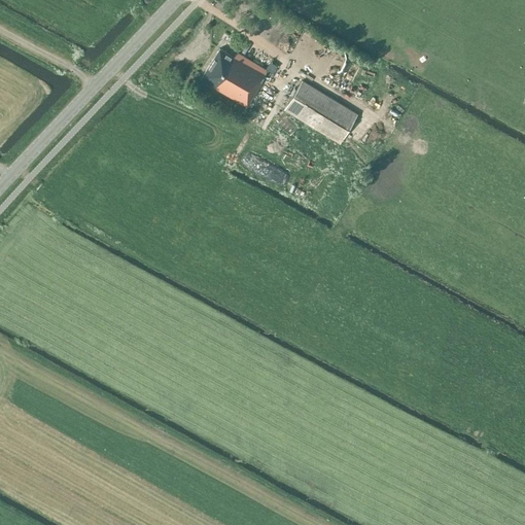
[(241,43),(233,38),(229,44),(237,50),(241,43)]
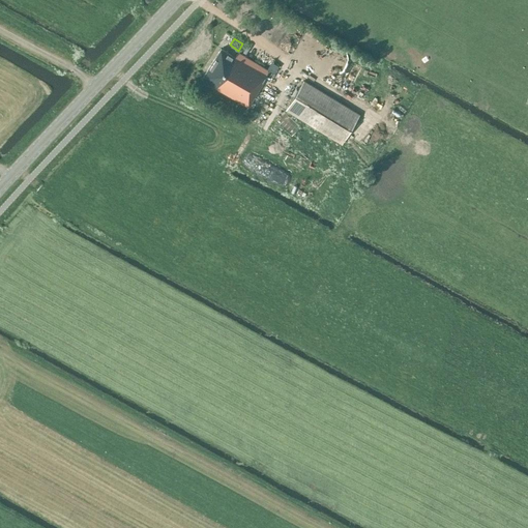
[(202,81),(250,109),(269,72),(239,54),(236,58),(221,49),(202,81)]
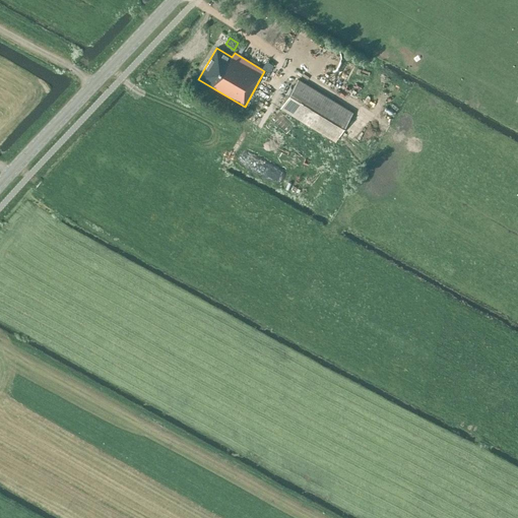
[(277,80),(282,83),(287,75),(282,72),(277,80)]
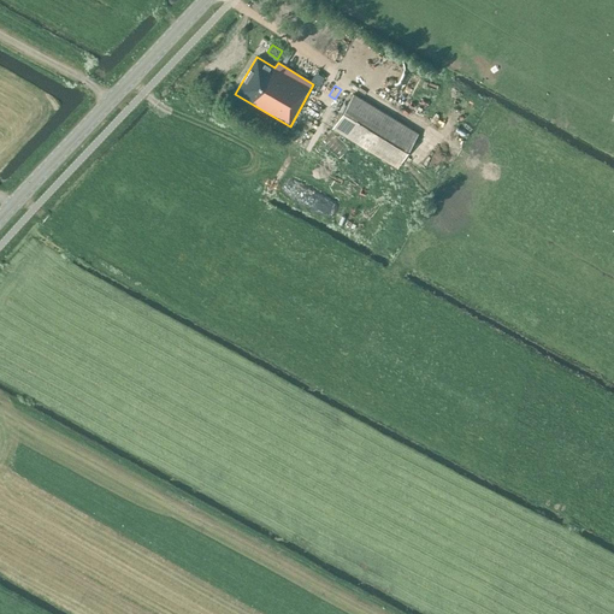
[(419,136),(405,127),(355,96),(334,130),(399,170),(419,136)]
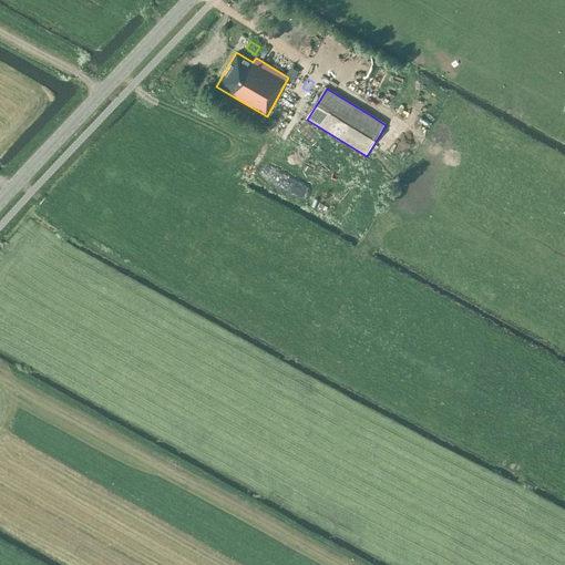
[(21,162),(8,168),(11,175),(24,168),(21,162)]
